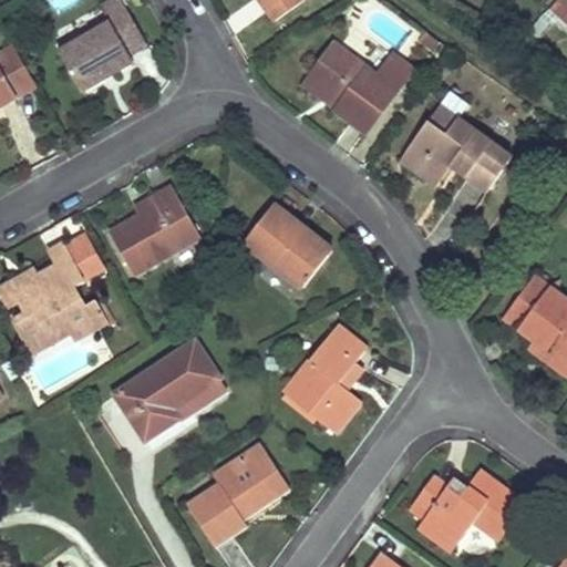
[(127,6),(123,0),(115,0),(102,8),(109,17),(127,6)]
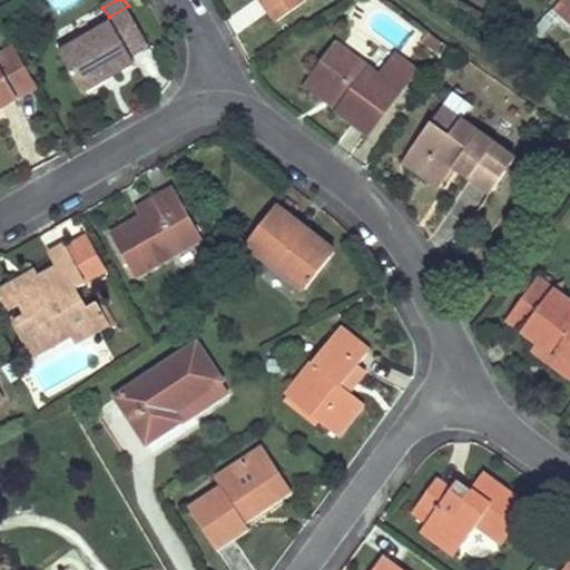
[(259,0),(269,15),(292,0),(259,0)]
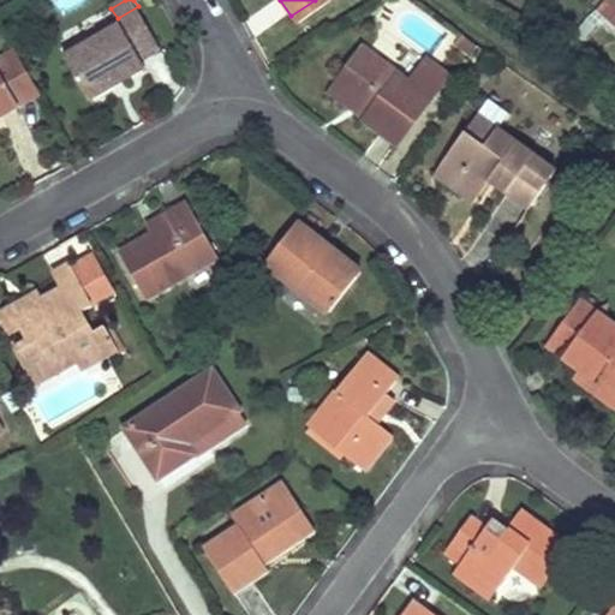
[(609,21),(614,12),(614,0),(605,0),(597,11),(609,21)]
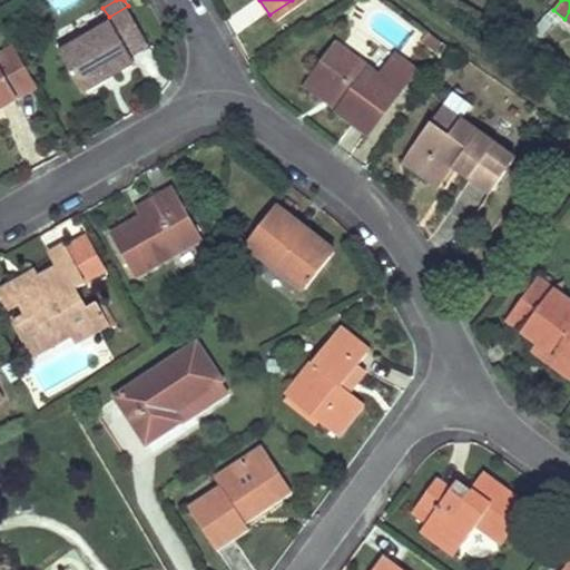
[(151,47),(128,6),(109,17),(112,22),(60,53),(84,94),(137,61),(134,57),(151,47)]
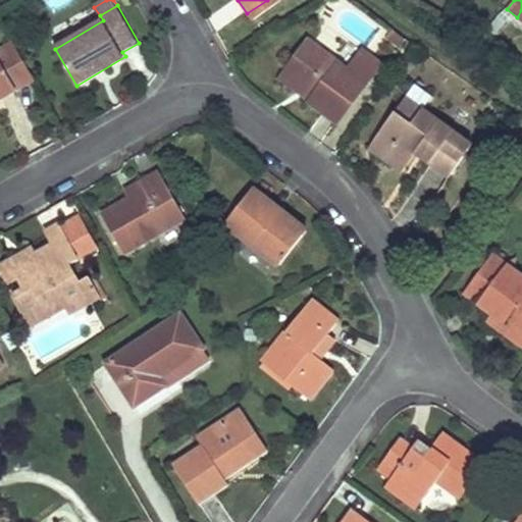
[(310,102),(323,112),(336,122),(365,86),(308,42),(284,73),(315,96),(310,102)]
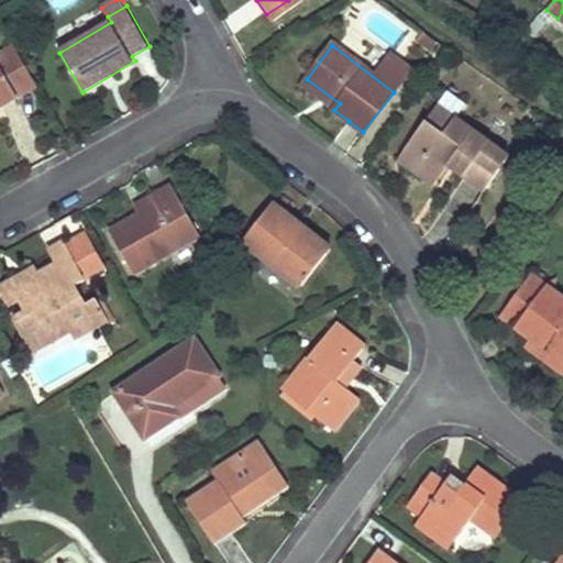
[(39,85),(17,46),(0,55),(0,70),(4,78),(14,98),(39,85)]
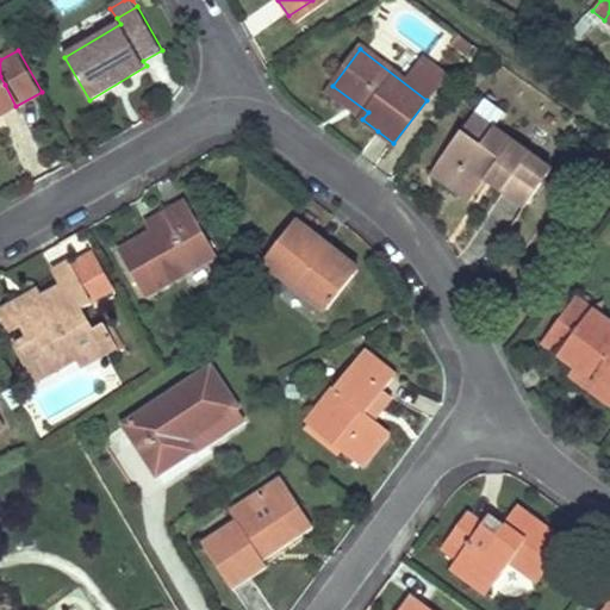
[(0,113),(16,106),(5,85),(0,76),(0,113)]
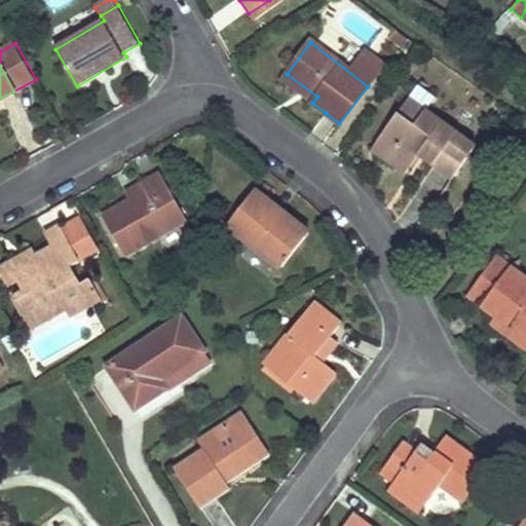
[(287,74),(283,80),(312,103),(317,97),(287,74)]
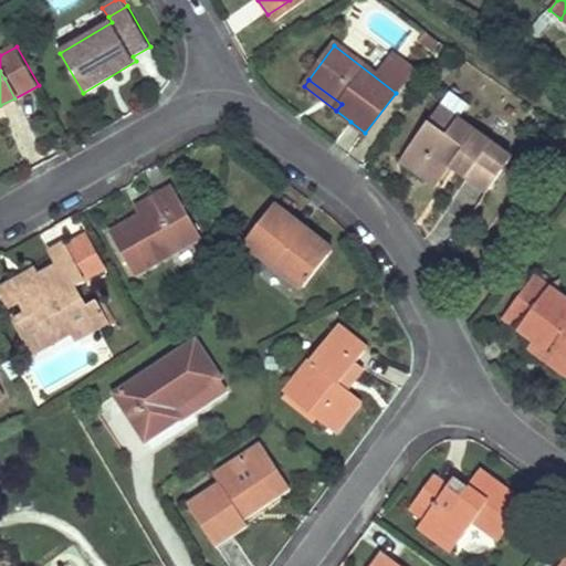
[(511,161),(440,109),(406,157),(425,171),(433,159),(448,170),(451,168),(488,194),(511,161)]
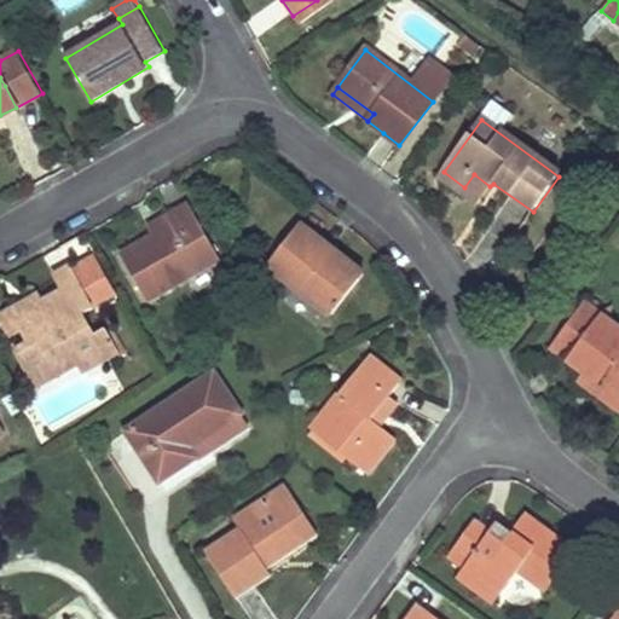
[(464,187),(444,172),(438,179),(475,208),(490,186),(474,174),(464,187)]
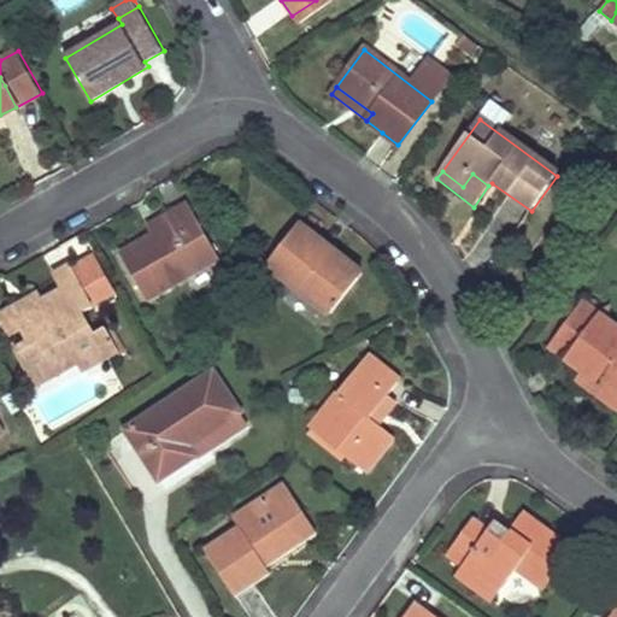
[(192,209),(182,212),(172,218),(175,223),(121,253),(147,300),(219,259),(192,209)]
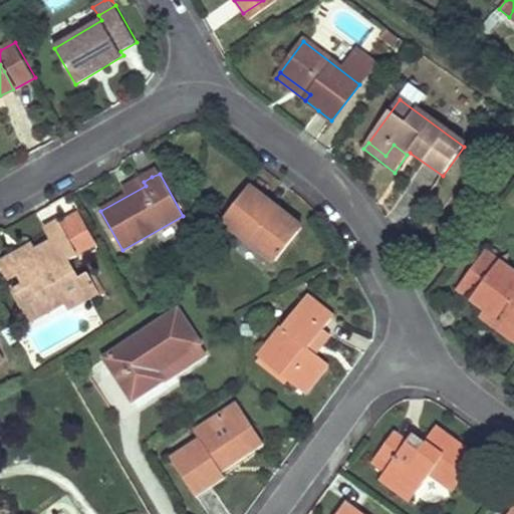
[(146,186),(144,182),(123,193),(125,196),(146,186)]
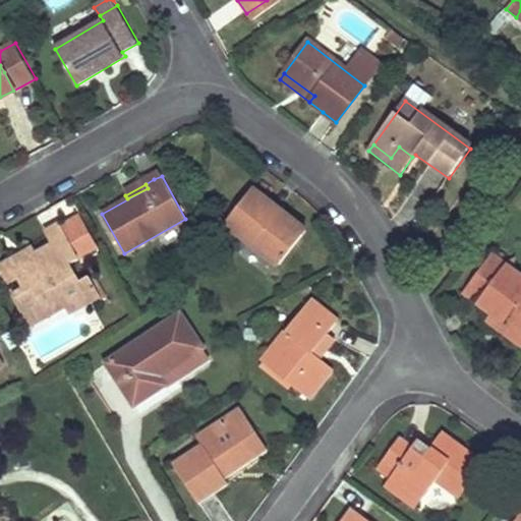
[(289,217),(251,188),(223,224),(276,266),(300,234),(286,222),(289,217)]
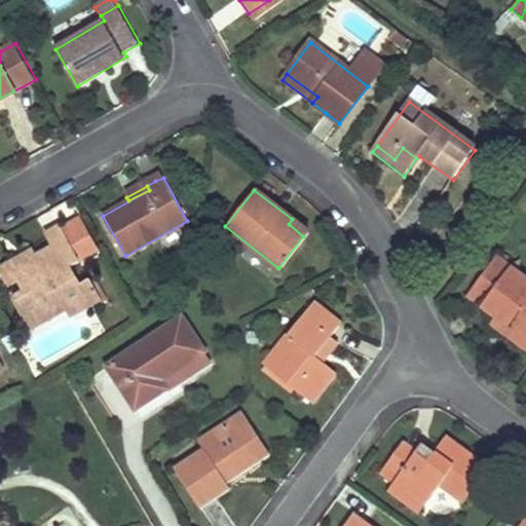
[(78,217),(60,227),(70,245),(54,252),(51,247),(35,255),(19,264),(15,259),(0,266),(0,275),(6,287),(15,280),(22,291),(11,297),(30,330),(65,309),(69,316),(100,298),(90,279),(81,285),(70,264),(78,259),(77,257),(96,247),(78,217)]
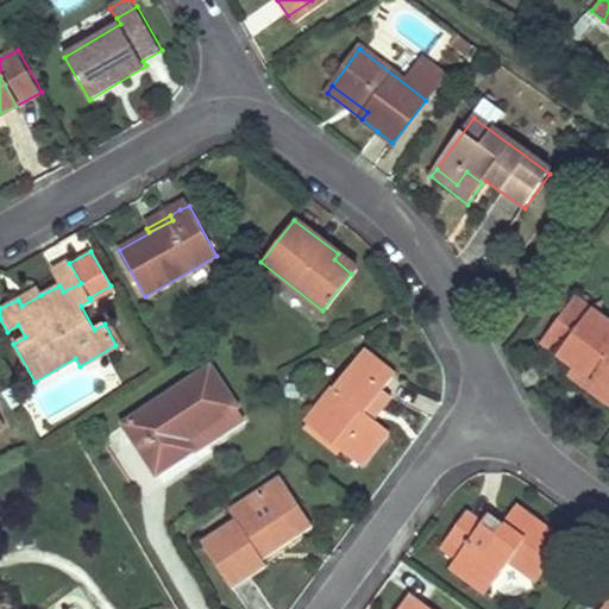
[(356,269),(338,253),(334,259),(351,274),(356,269)]
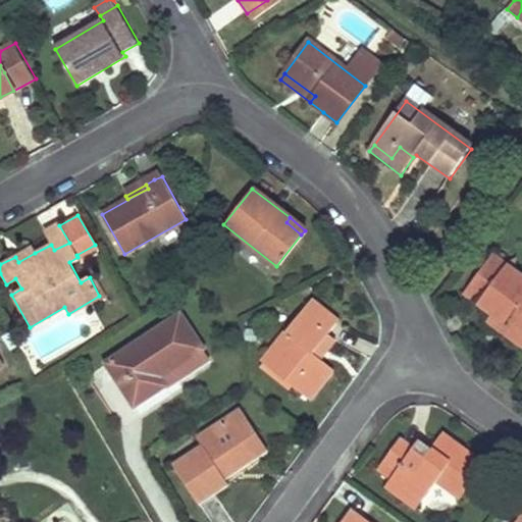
[(59,225),(58,223),(44,231),(51,245),(54,250),(69,243),(59,225)]
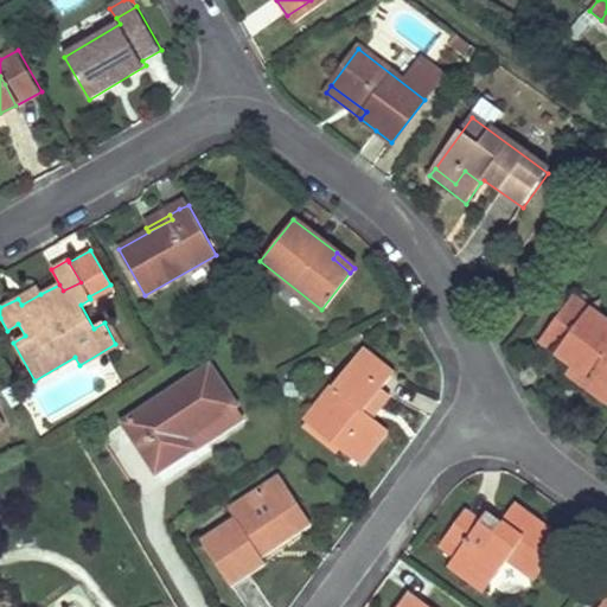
[(40,294),(37,288),(18,299),(21,305),(40,294)]
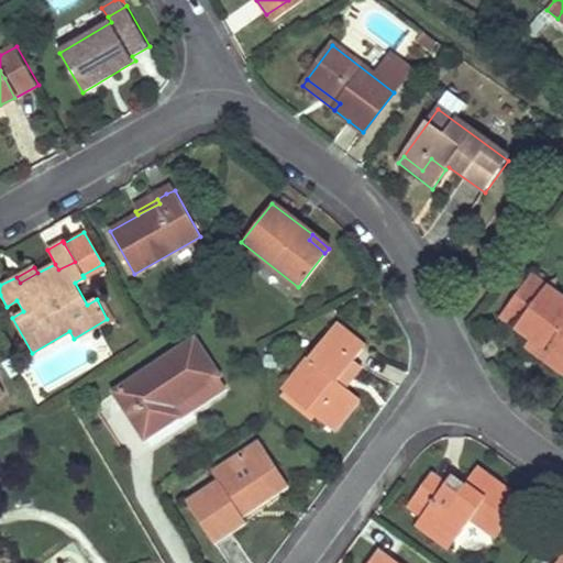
[(562,359),(562,299),(532,278),(505,317),(534,339),(562,359)]
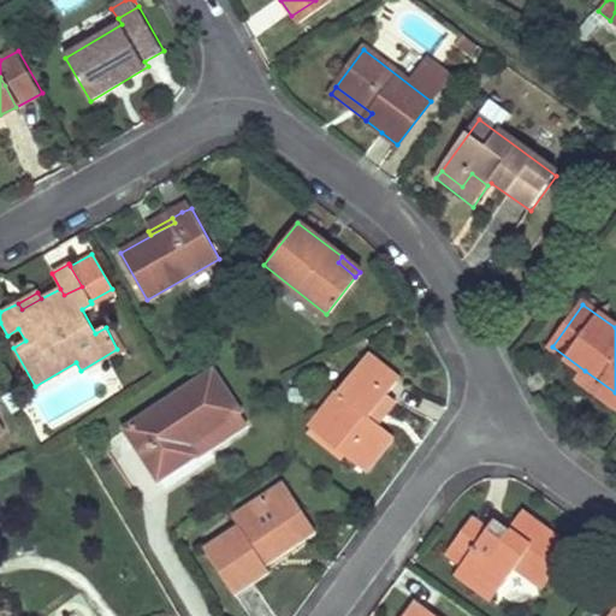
[(306,428),(333,450),(361,472),(390,437),(365,418),(394,379),(361,354),(350,369),(355,373),(343,389),(338,385),(306,428)]
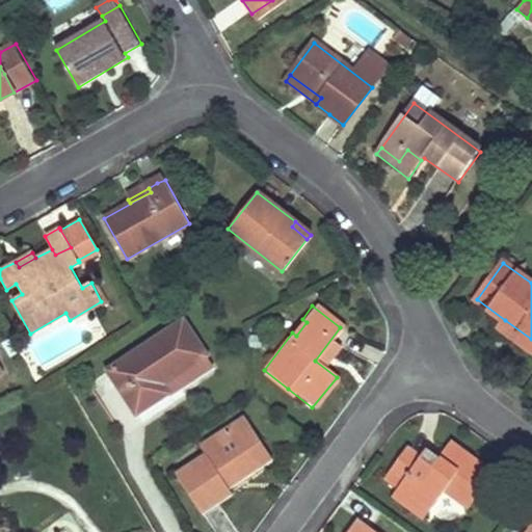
[(296,336),(307,322),(302,319),(292,333),(296,336)]
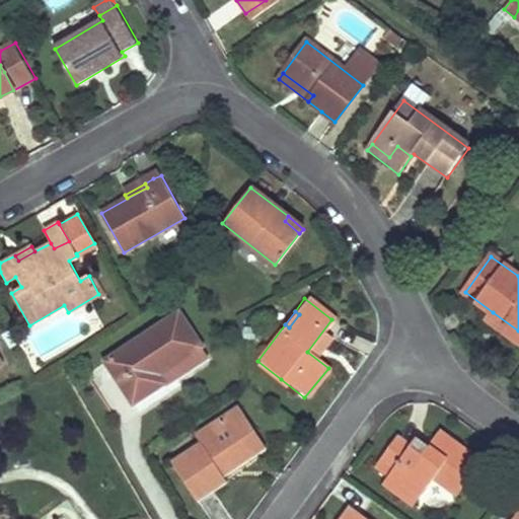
[(487,321),(518,344),(518,330),(493,312),(487,321)]
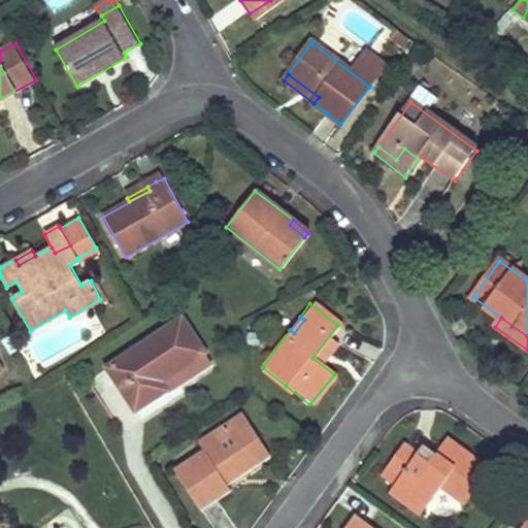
[(203,354),(183,320),(108,367),(135,410),(167,389),(163,381),(203,354)]
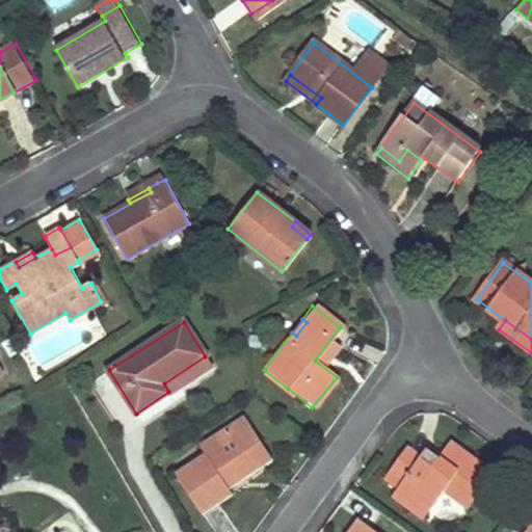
[(263,442),(243,413),(219,430),(223,435),(203,450),(205,454),(175,475),(204,515),(234,494),(230,486),(227,481),(237,473),(241,479),(261,466),(249,450),(263,442)]
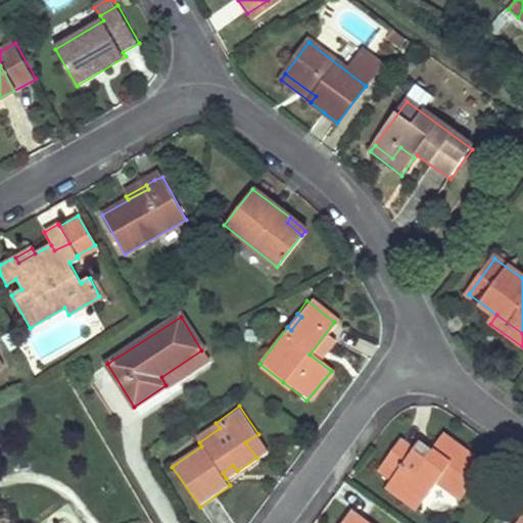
[(220,428),(216,423),(195,437),(199,442),(220,428)]
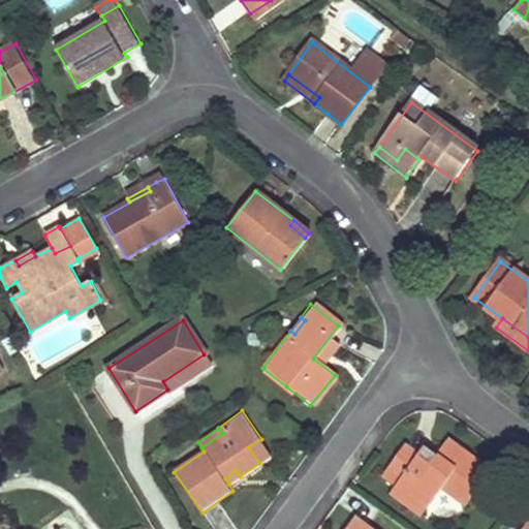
[(440,460),(453,443),(446,438),(434,456),(440,460)]
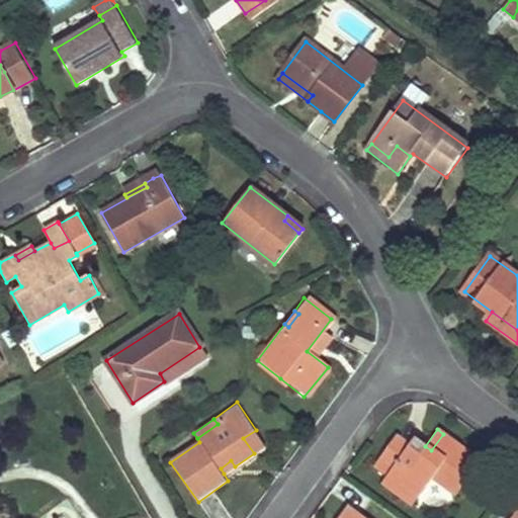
[(266,444),(256,430),(243,438),(254,453),(266,444)]
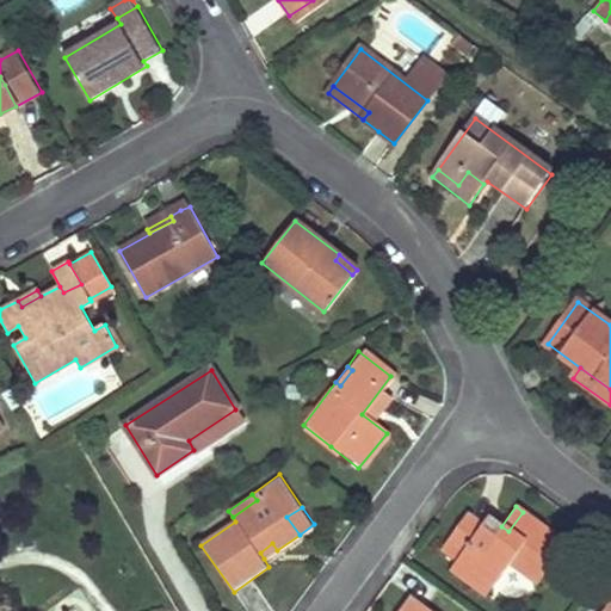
[(460,550),(456,555),(454,560),(491,586),(507,563),(535,582),(565,543),(523,512),(508,531),(501,526),(487,514),(480,525),(464,513),(445,541),(460,550)]
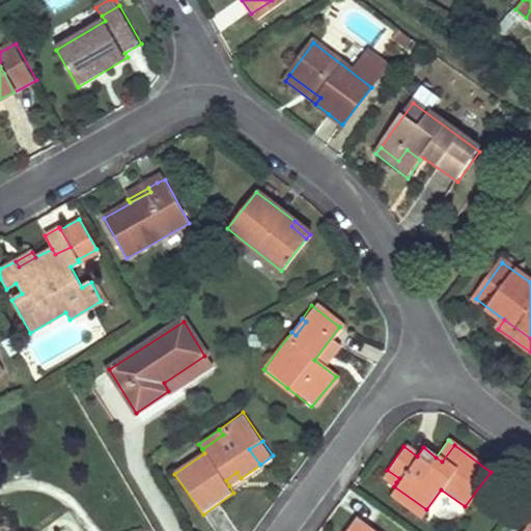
[(241,478),(236,472),(226,480),(229,485),(241,478)]
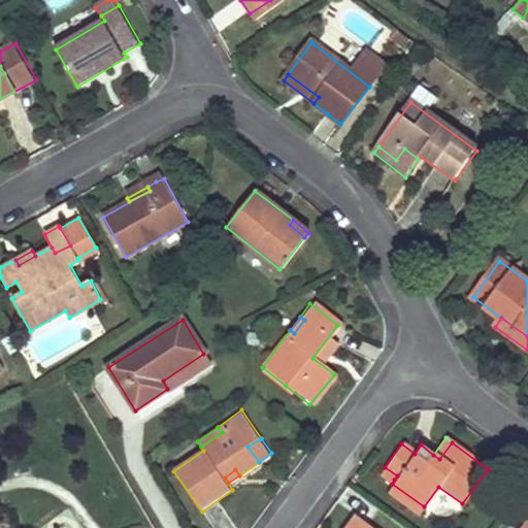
[(387,489),(420,513),(424,506),(392,484),(387,489)]
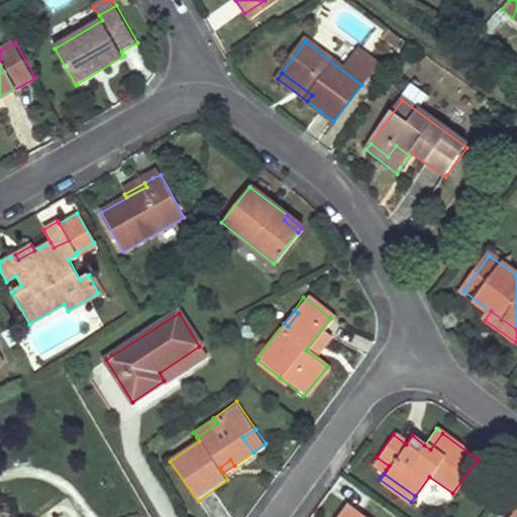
[(516,516),(516,506),(508,516),(516,516)]
